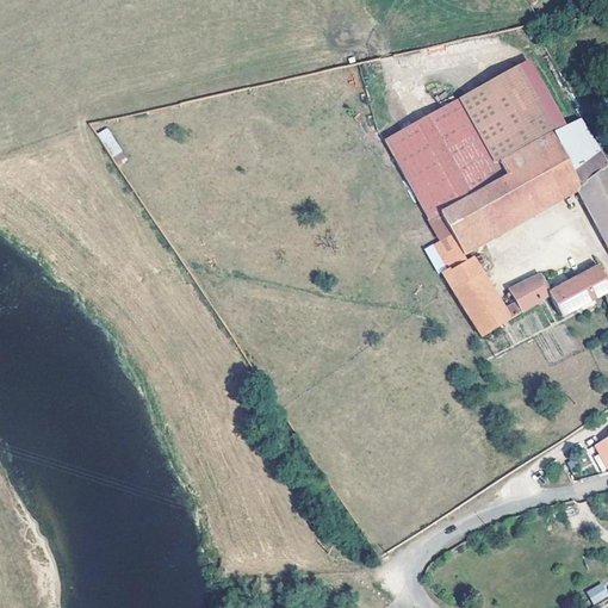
[(520,63),(459,97),(494,159),(497,156),(552,129),(520,63)]
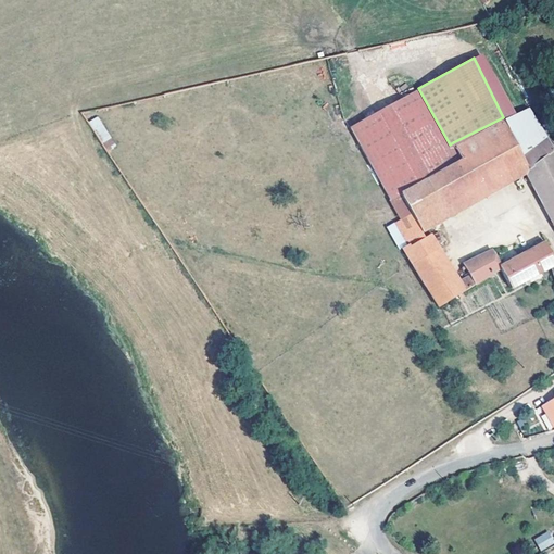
[(418,88),(350,126),(391,198),(400,193),(411,212),(422,231),(525,173),(553,223),(552,224),(553,226),(553,150),(546,136),(521,155),(504,121),(456,147),(453,142),(450,145),(418,88)]
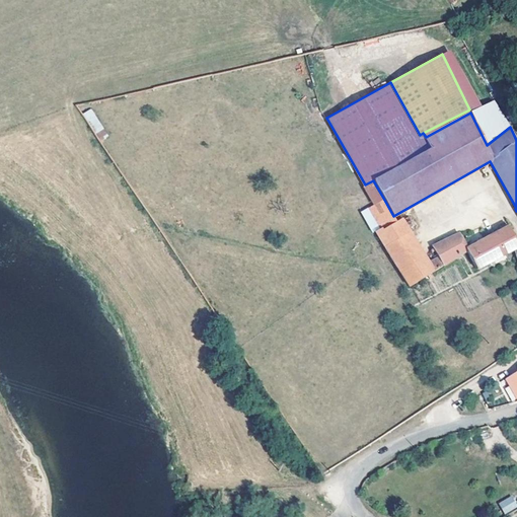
[(470,113),(487,145),(510,127),(494,99),(470,113)]
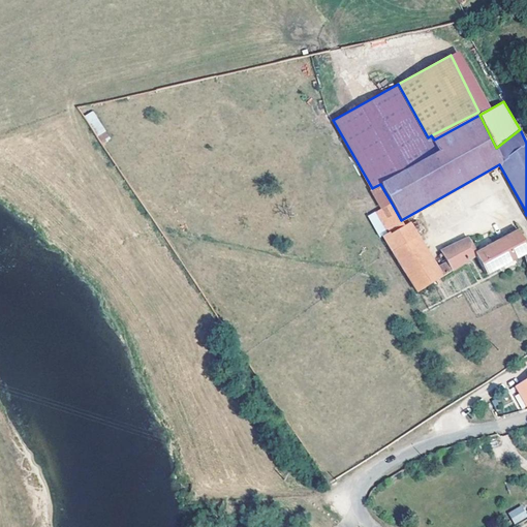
[(97,134),(107,129),(96,109),(87,113),(97,134)]
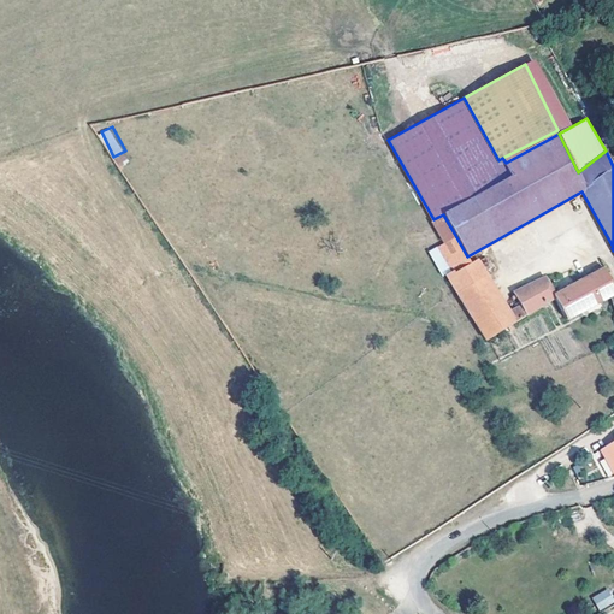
[(127,151),(116,158),(122,166),(131,159),(127,151)]
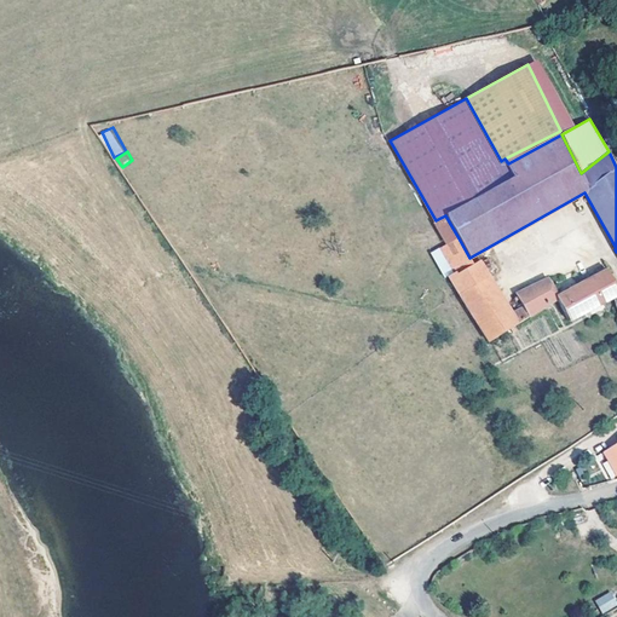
[(472,263),(470,258),(457,236),(438,243),(451,267),(443,270),(454,286),(457,292),(489,276),(479,260),(472,263)]
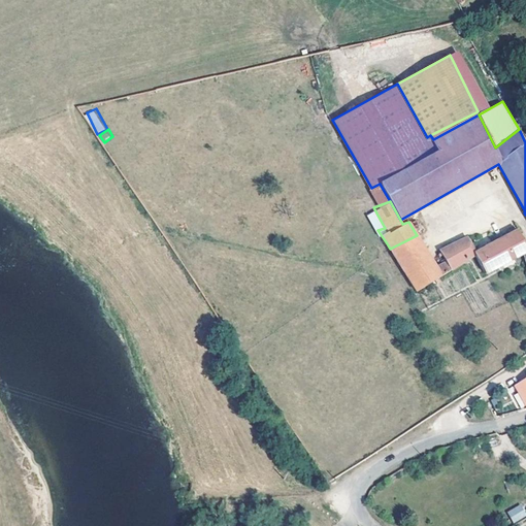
[(518,230),(474,253),(475,255),(486,273),(524,253),(525,252),(525,245),(519,231),(518,230)]
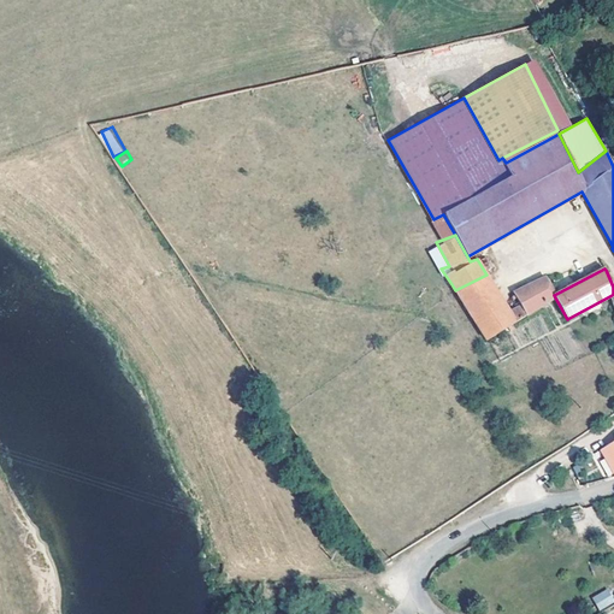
[(486,275),(455,290),(484,334),(512,319),(508,313),(486,275)]
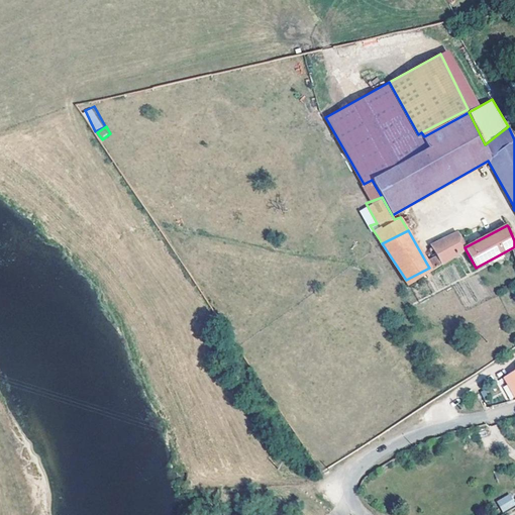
[(426,263),(429,268),(466,249),(465,247),(456,232),(430,245),(436,258),(426,263)]
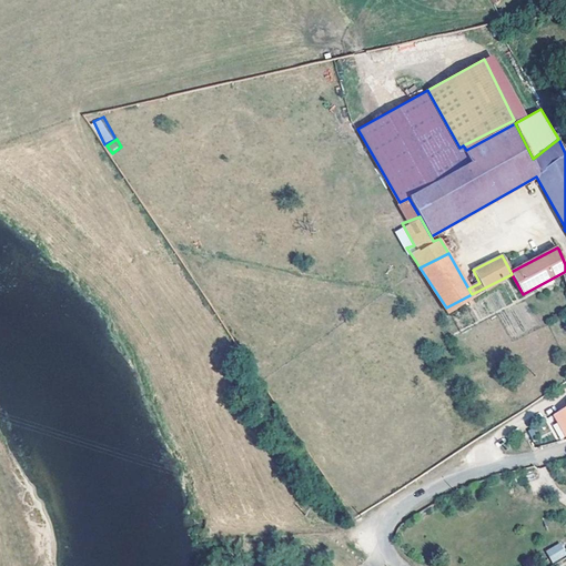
[(565,405),(555,413),(565,434),(565,405)]
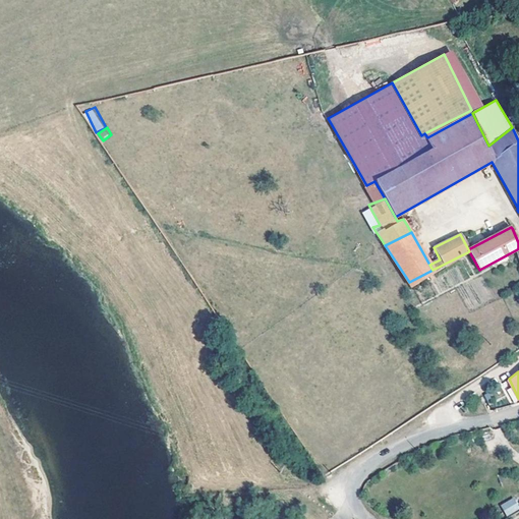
[(518,501),(516,497),(504,503),(510,513),(518,507),(518,501)]
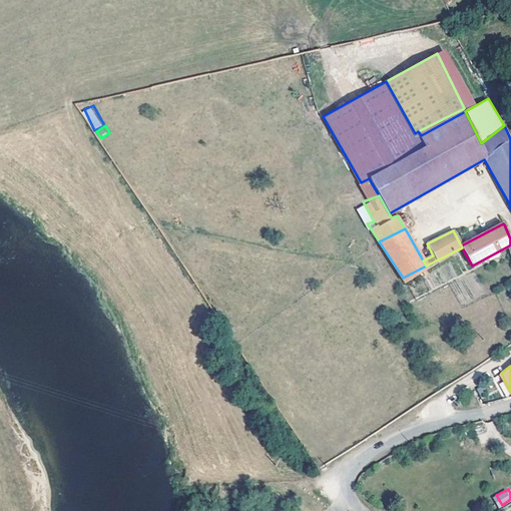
All buildings are outlined.
